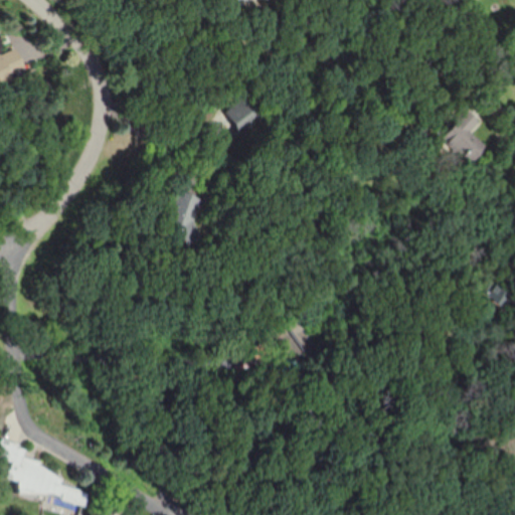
[(0,82),(26,74),(17,47),(0,52),(0,82)]
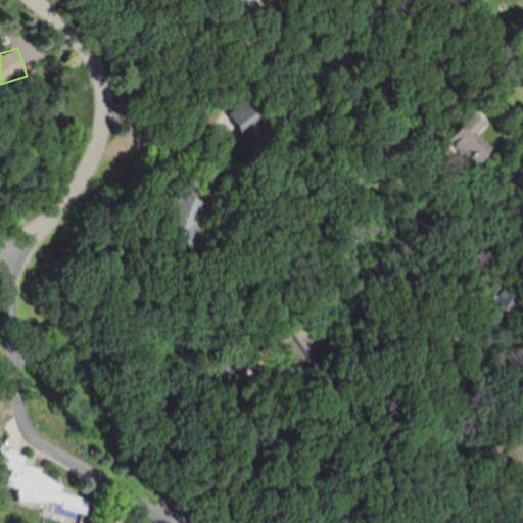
[(273,117),(257,94),(204,128),(220,151),(273,117)]
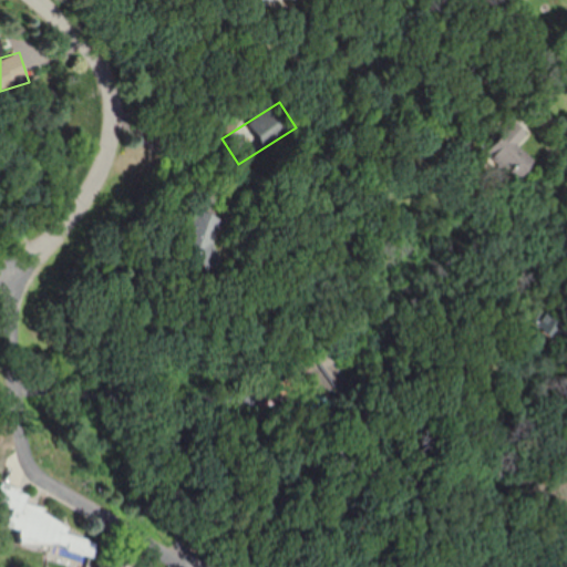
[(518,144),(528,134),(515,121),(483,153),(514,183),(535,162),(518,144)]
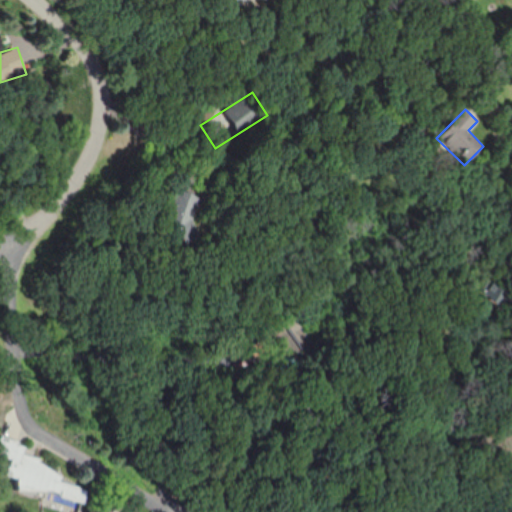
[(184,190),(168,197),(173,208),(165,212),(180,245),(204,234),(184,190)]
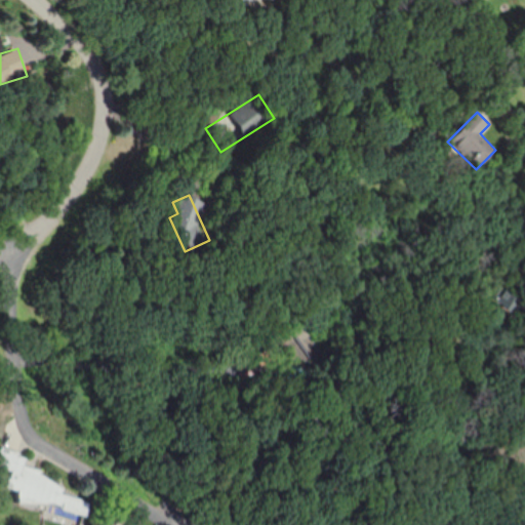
[(524,304),(524,300),(499,285),(490,299),(517,317),(524,304)]
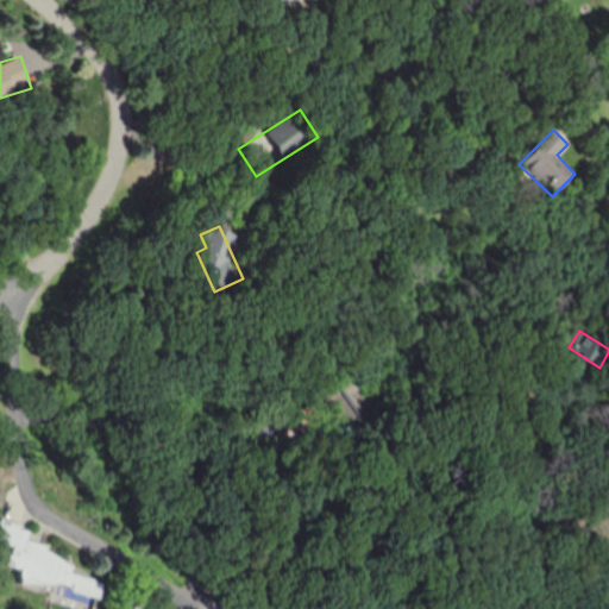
[(20,579),(99,598),(104,582),(71,575),(75,557),(27,546),(31,527),(1,520),(0,525),(0,541),(11,544),(6,564),(24,569),(20,579)]
